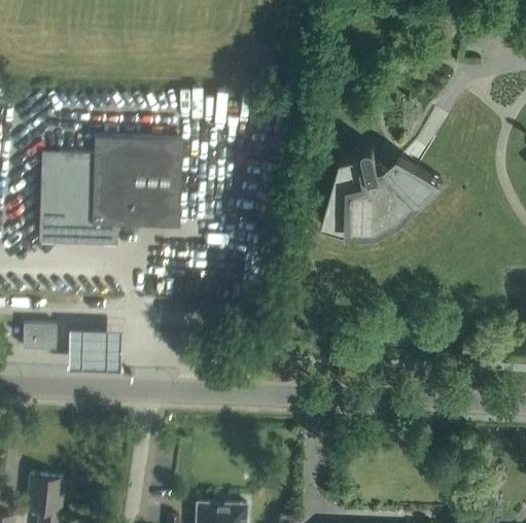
[(179,227),(182,139),(95,137),(95,153),(42,152),(39,240),(110,242),(110,224),(179,227)]
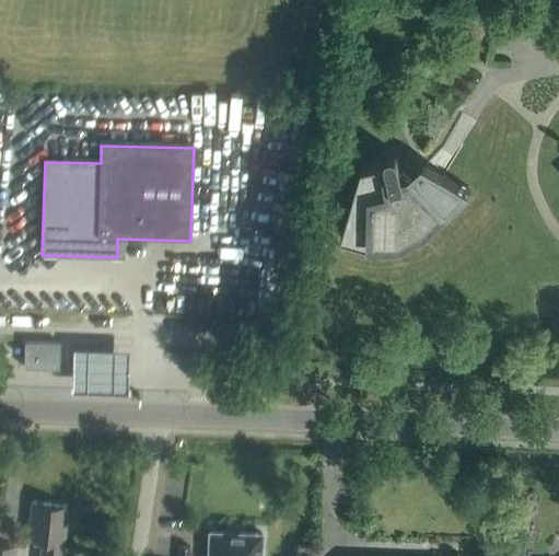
[(402,166),(399,160),(398,159),(398,158),(397,157),(395,155),(394,155),(393,155),(392,155),(391,155),(389,155),(388,157),(387,158),(387,159),(386,160),(386,161),(386,162),(386,163),(389,176),(386,177),(383,166),(362,172),(342,241),(360,246),(372,250),(384,251),(396,248),(408,245),(419,240),(438,223),(468,194),(445,180),(424,168),(414,178),(408,173),(406,165),(402,166)]
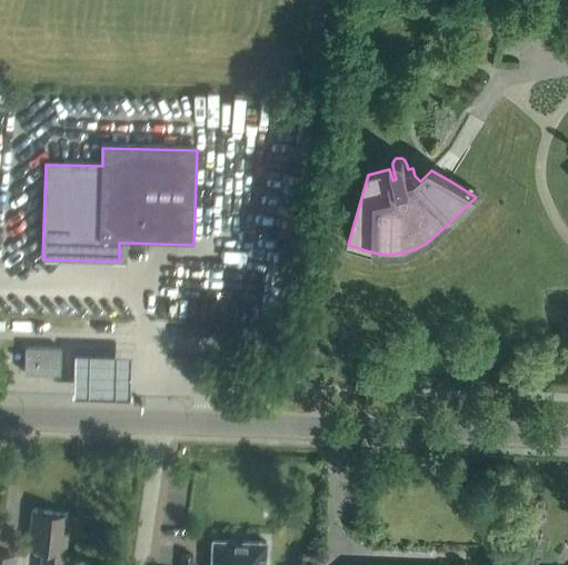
[(203,305),(211,314),(218,308),(226,317),(242,304),(228,286),(203,305)]
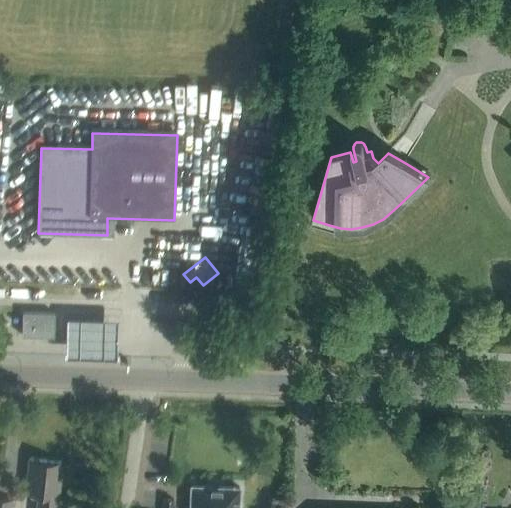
[(54,340),(55,316),(23,315),(22,339),(54,340)]
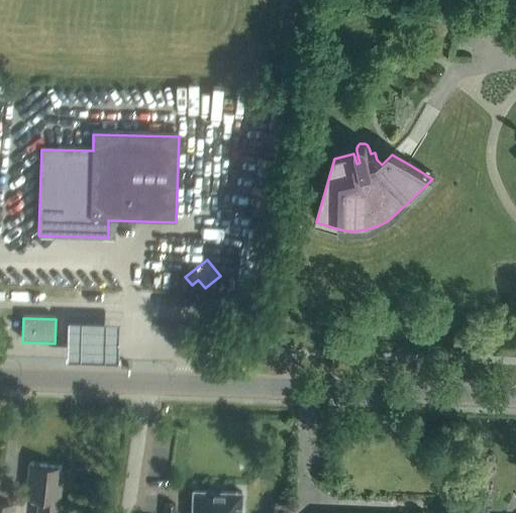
[(120,320),(66,318),(65,350),(65,356),(120,357),(120,350),(120,320)]
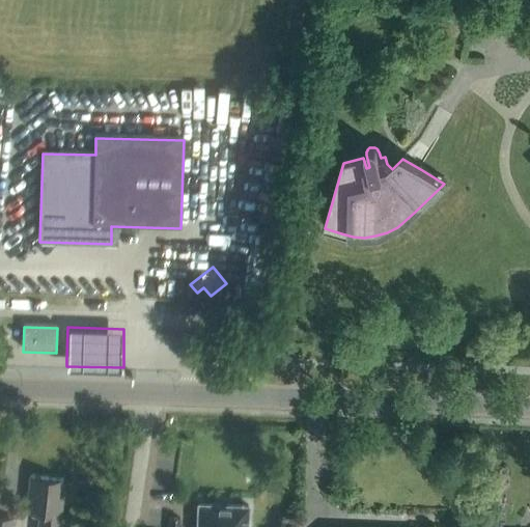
[(61,505),(64,483),(31,479),(29,502),(28,512),(40,515),(39,526),(60,526),(61,521),(59,520),(59,516),(60,516),(61,505)]
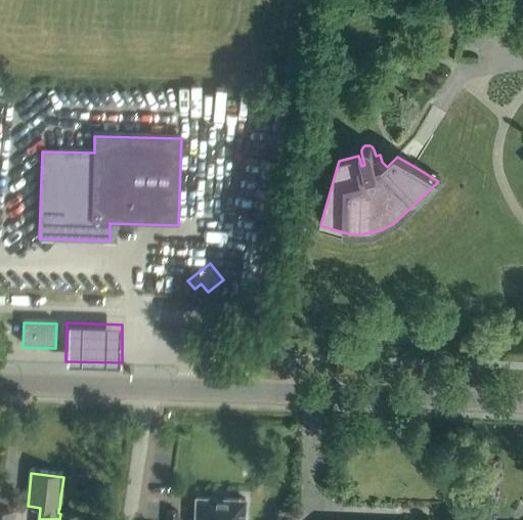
[(245,519),(246,502),(197,501),(195,519),(245,519)]
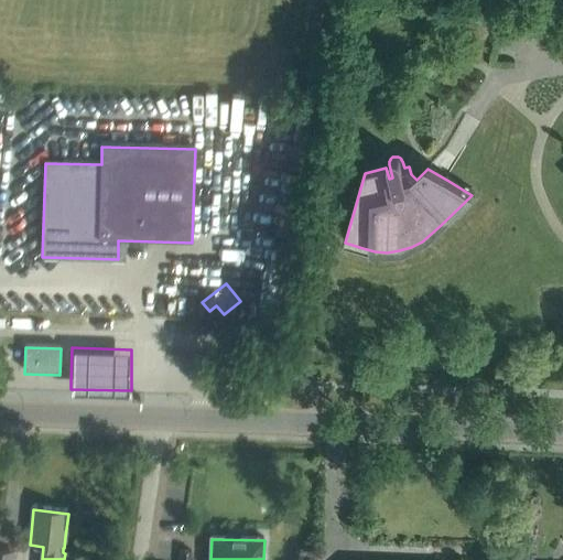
All buildings are outlined.
